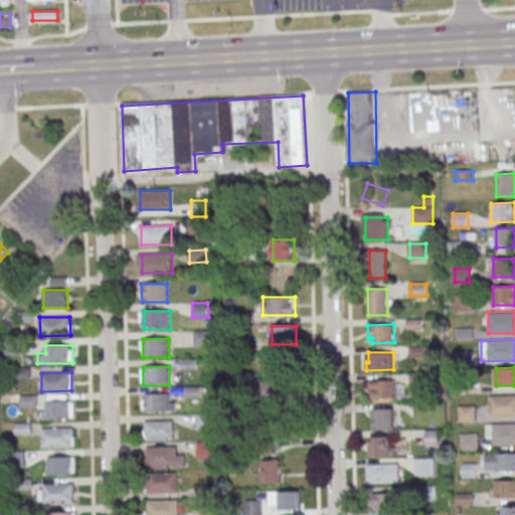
[(394,380),(395,398),(373,398),(373,381),(394,380)]
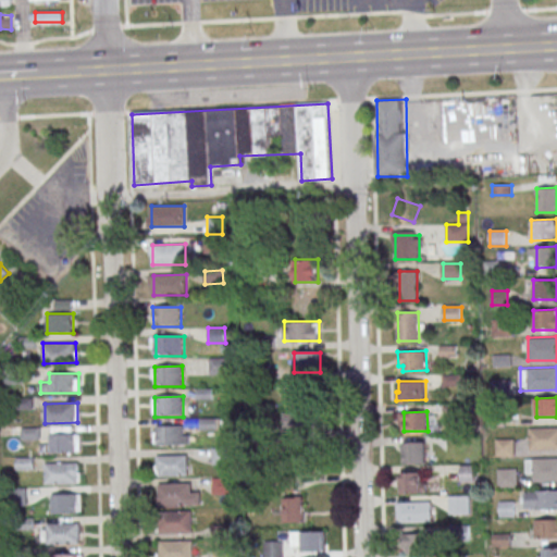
[(288,431),(314,431),(314,412),(288,412),(288,431)]
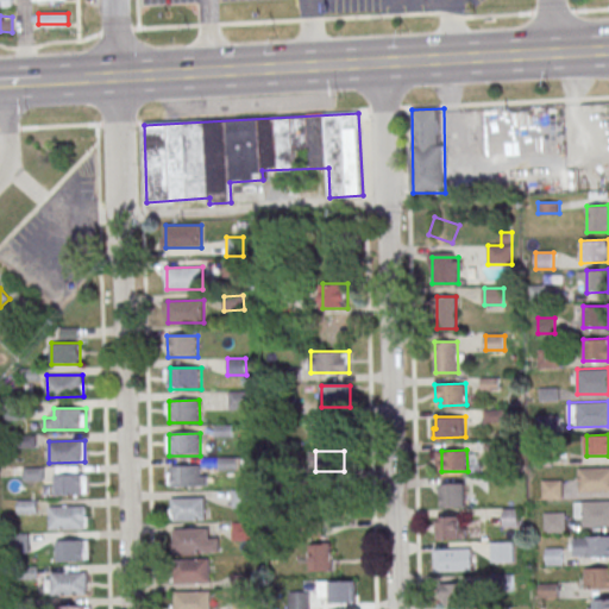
[(201,466),(201,489),(170,489),(170,468),(201,466)]
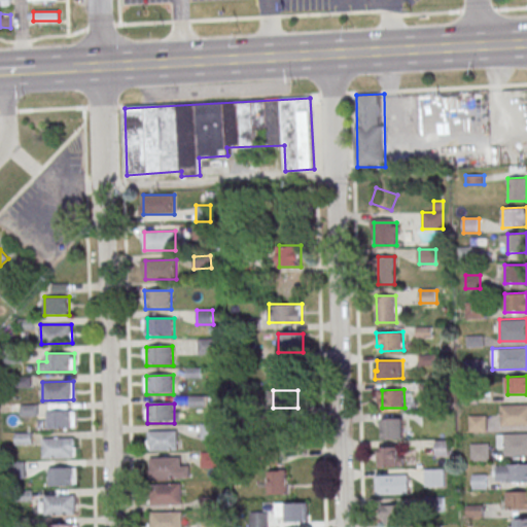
[(526,403),(501,405),(501,426),(526,425),(526,403)]
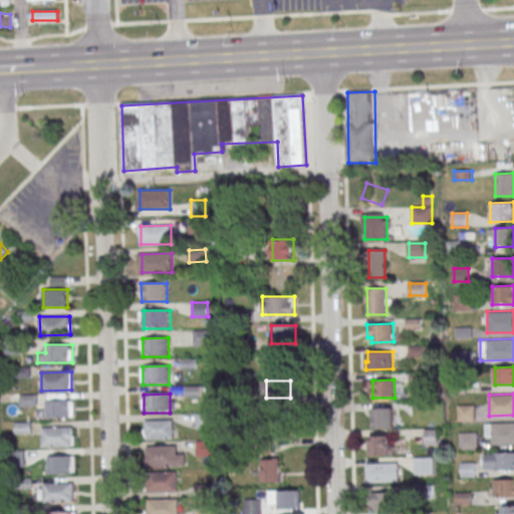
[(45,419),(73,419),(73,400),(45,400),(45,419)]
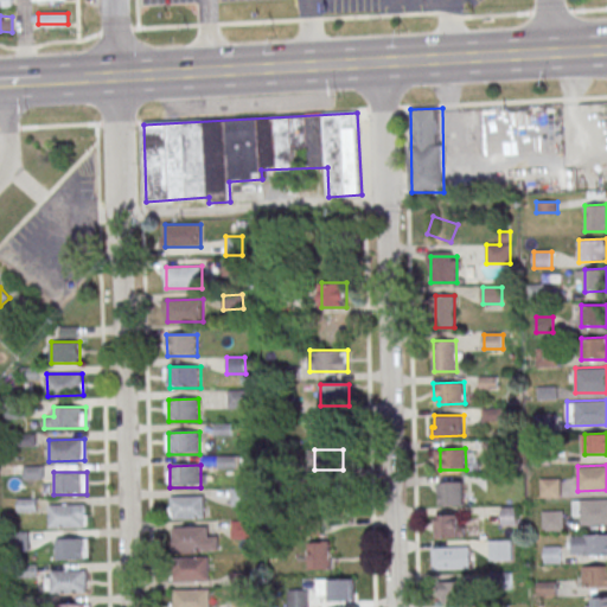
[(561,478),(541,478),(541,497),(561,497),(561,478)]
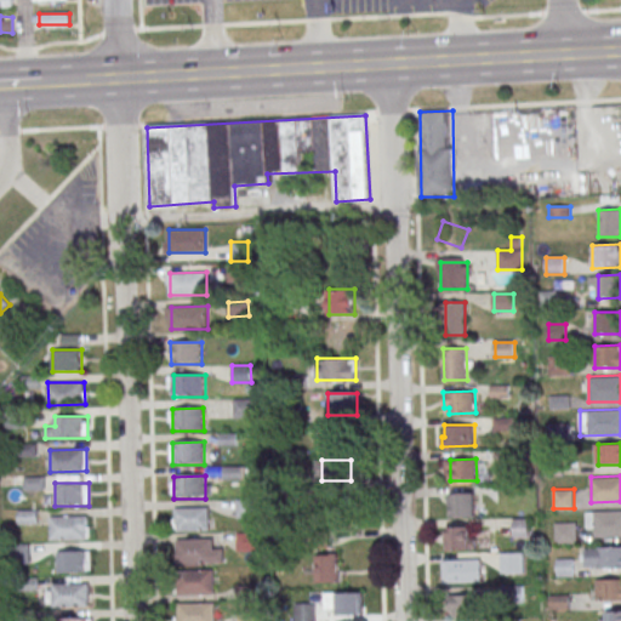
[(477,493),(477,517),(453,517),(451,494),(477,493)]
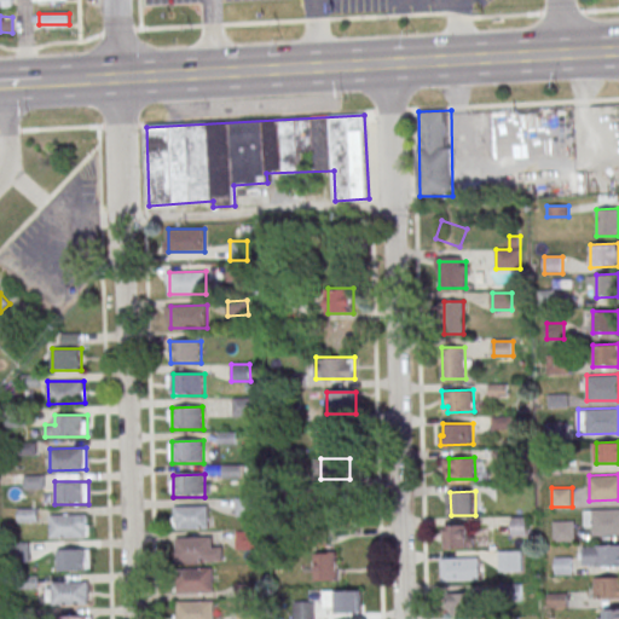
[(337,524),(347,502),(328,493),(318,514),(337,524)]
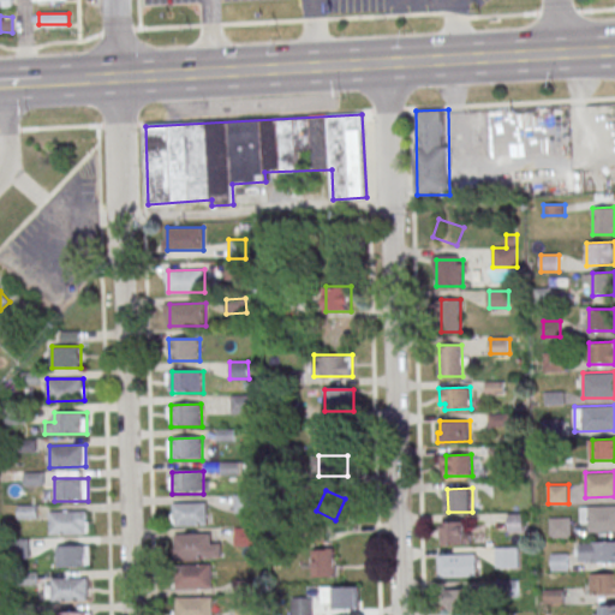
[(207,502),(208,525),(172,526),(171,503),(207,502)]
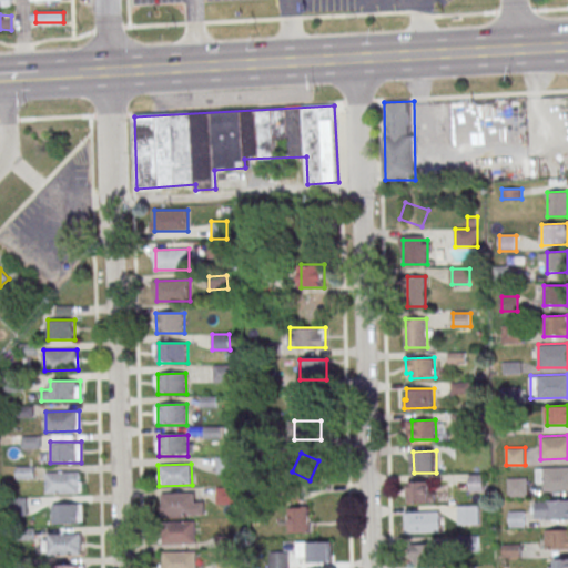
[(567,466),(537,467),(537,492),(567,490),(567,466)]
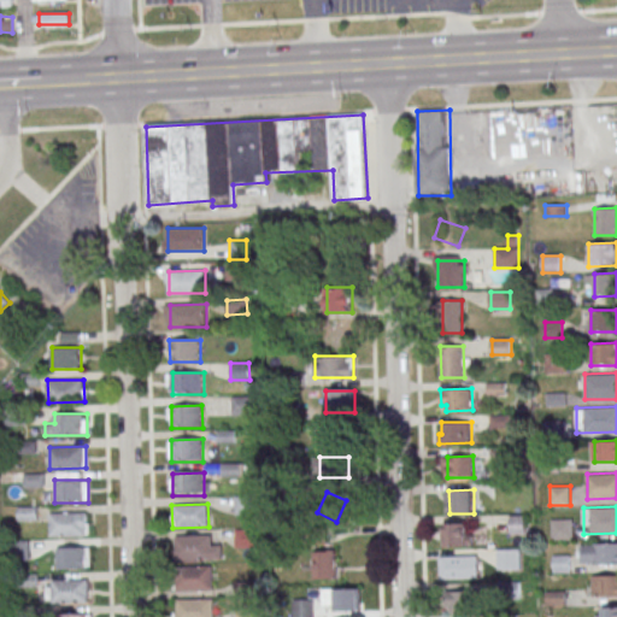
[(87,513),(88,535),(51,536),(51,513),(87,513)]
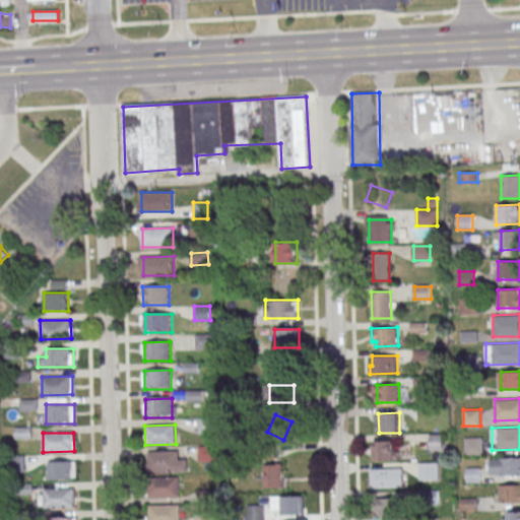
[(444,450),(444,434),(431,434),(431,450),(444,450)]
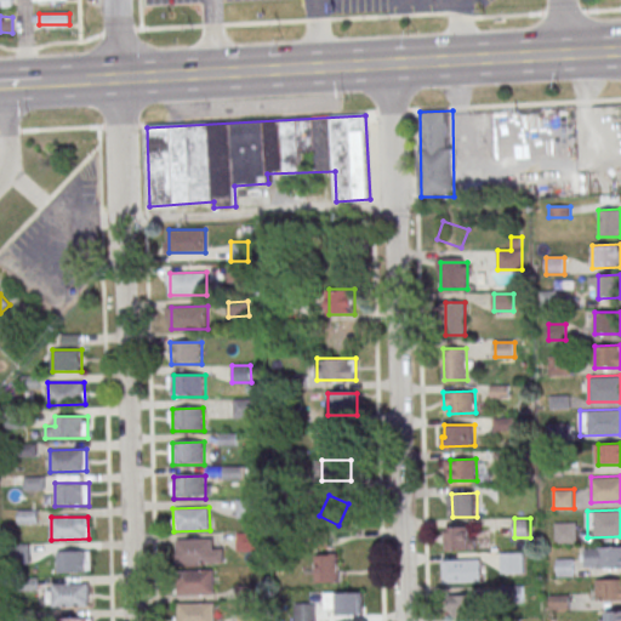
[(577,522),(554,522),(554,542),(577,542),(577,522)]
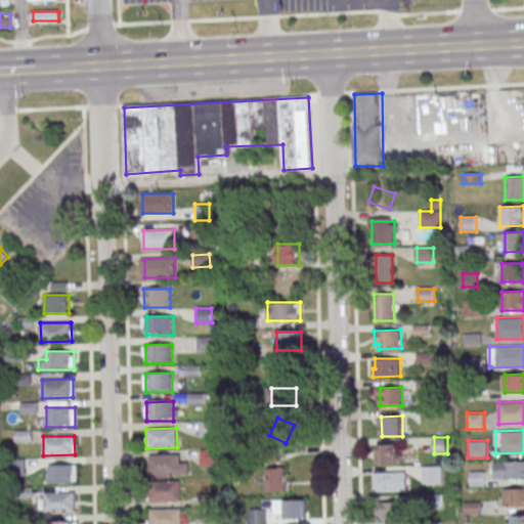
[(402,444),(378,444),(378,464),(402,464),(402,444)]
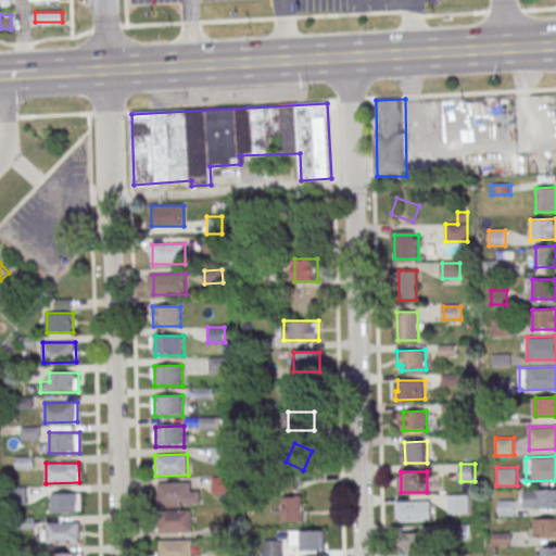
[(231,477),(212,477),(212,493),(231,493),(231,477)]
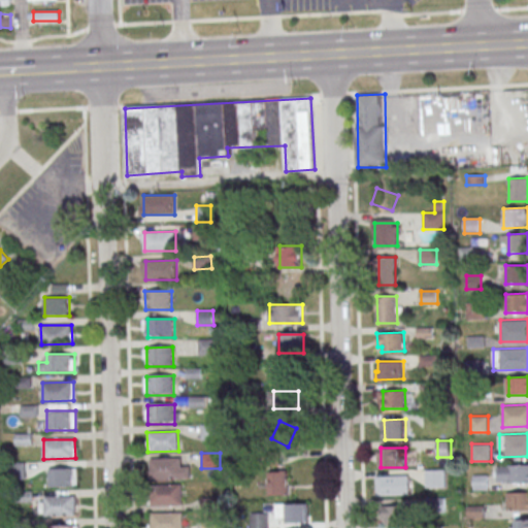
[(182,459),(183,477),(152,479),(151,460),(182,459)]
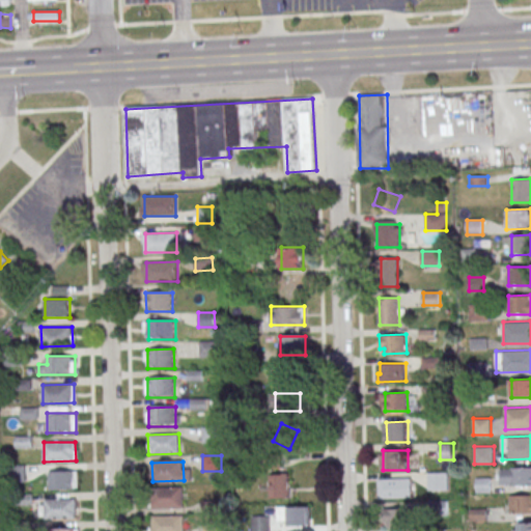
[(500,486),(530,486),(530,467),(500,468),(500,486)]
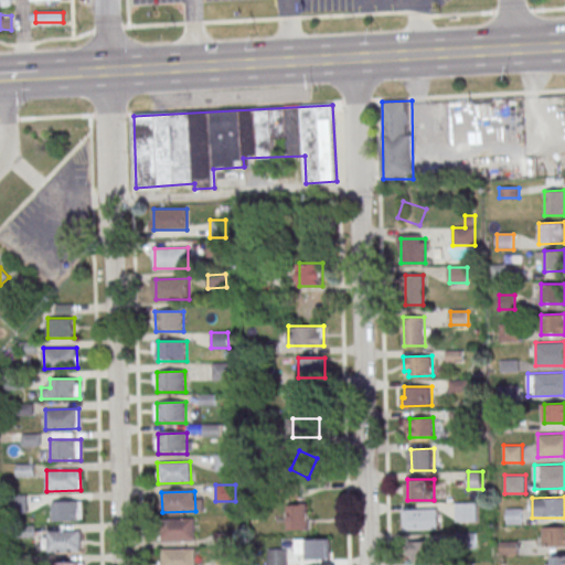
[(83,500),(51,500),(51,521),(83,521),(83,500)]
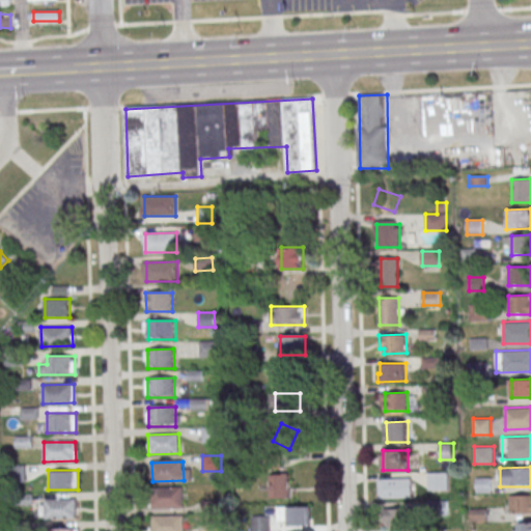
[(448,491),(448,472),(427,472),(427,491),(448,491)]
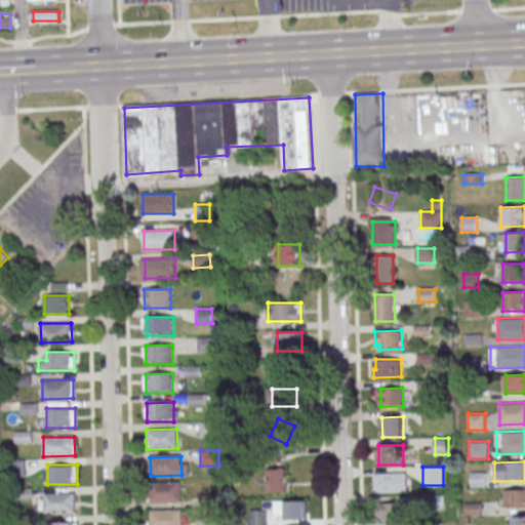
[(267,469),(267,492),(286,492),(286,469),(267,469)]
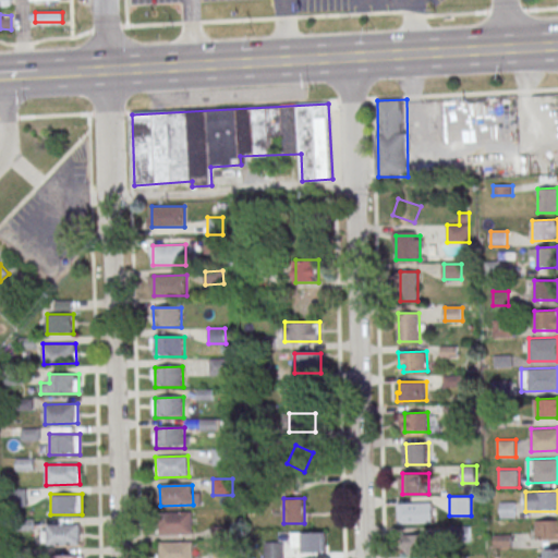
[(433,523),(433,504),(405,504),(405,523),(433,523)]
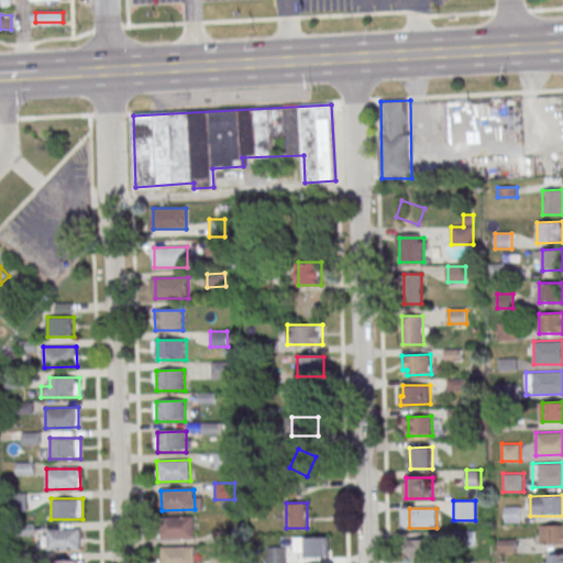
[(195,517),(195,538),(162,539),(162,518),(195,517)]
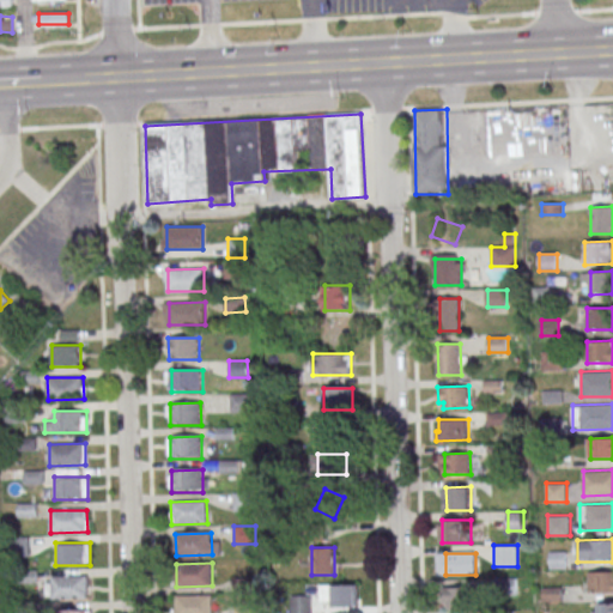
[(612,571),(589,571),(589,593),(612,593),(612,571)]
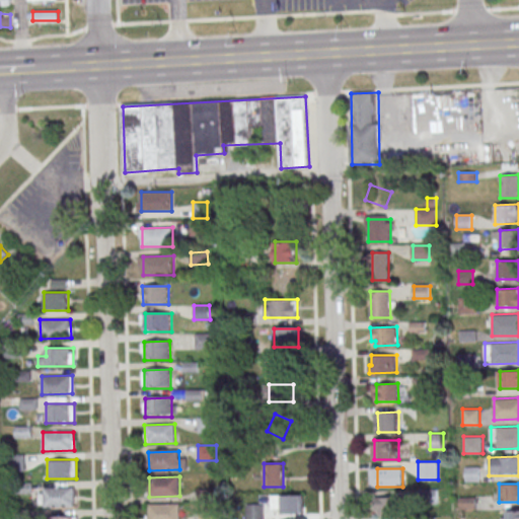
[(75,488),(75,506),(45,507),(45,489),(75,488)]
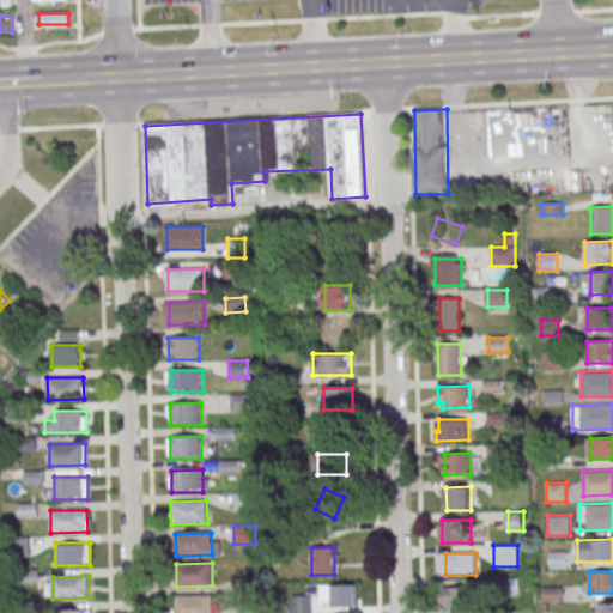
[(321,606),(353,606),(353,584),(321,584),(321,606)]
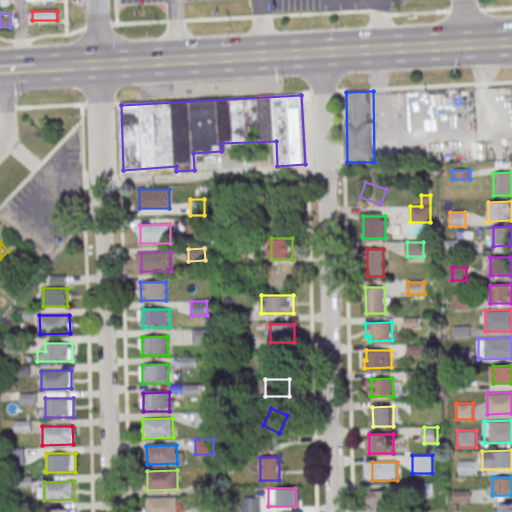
[(395,490),(371,490),(371,508),(395,508),(395,490)]
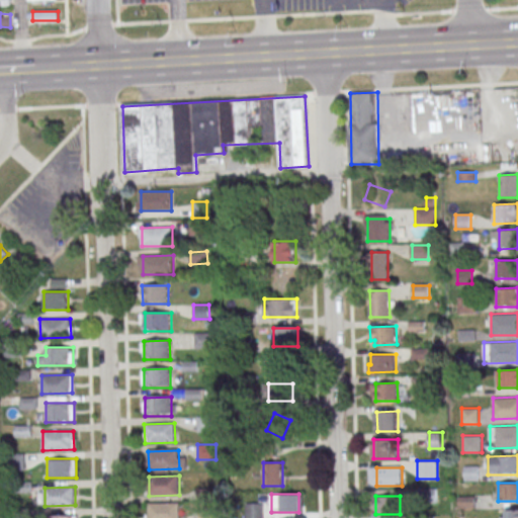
[(248,517),(263,517),(262,503),(247,504),(248,517)]
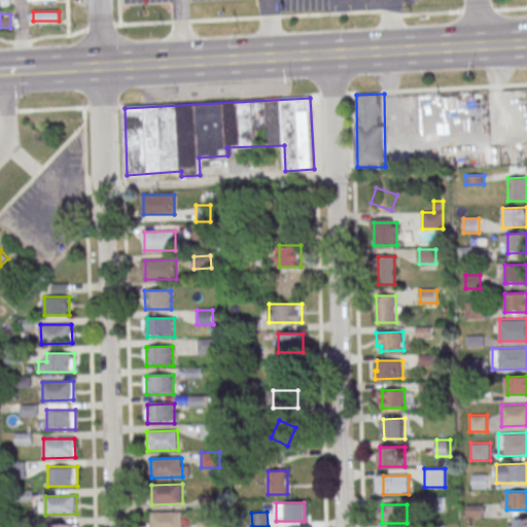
[(182,513),(182,526),(151,526),(151,513),(182,513)]
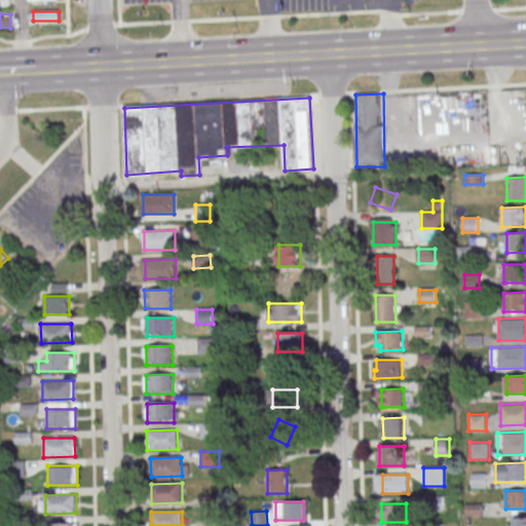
[(525,525),(525,517),(509,517),(508,525),(525,525)]
